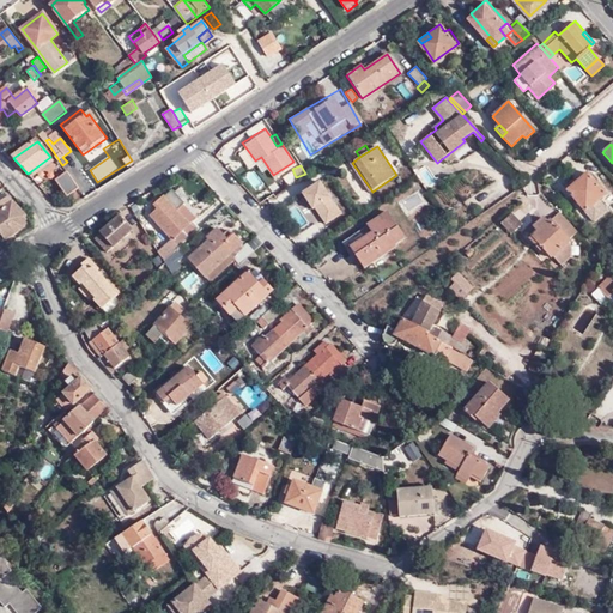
[(66,193),(77,184),(66,169),(54,177),(66,193)]
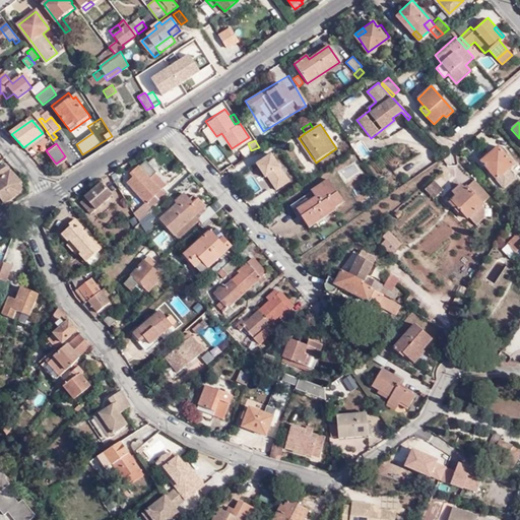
[(216,143),(209,147),(215,160),(223,157),(216,143)]
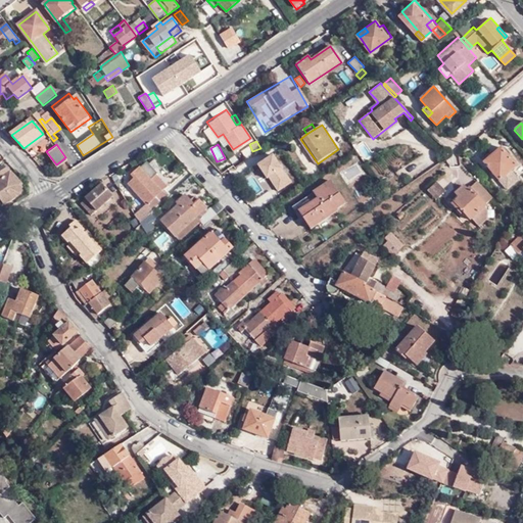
[(500,145),(482,159),(497,179),(516,163),(500,145)]
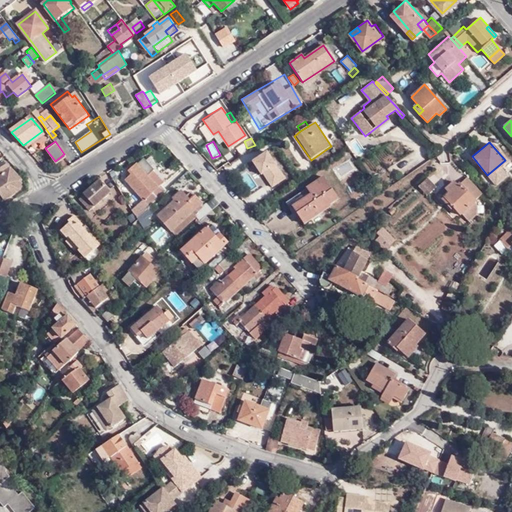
[(270,187),(286,178),(269,149),(253,158),(270,187)]
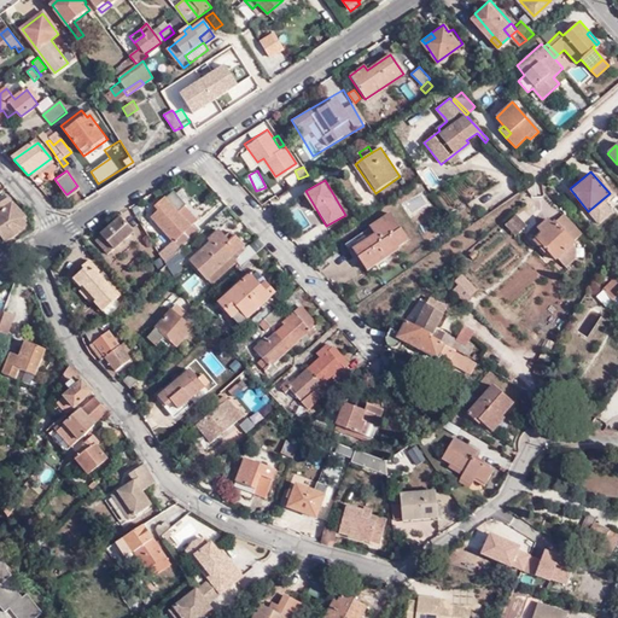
[(452,209),(472,193),(465,184),(444,198),(452,209)]
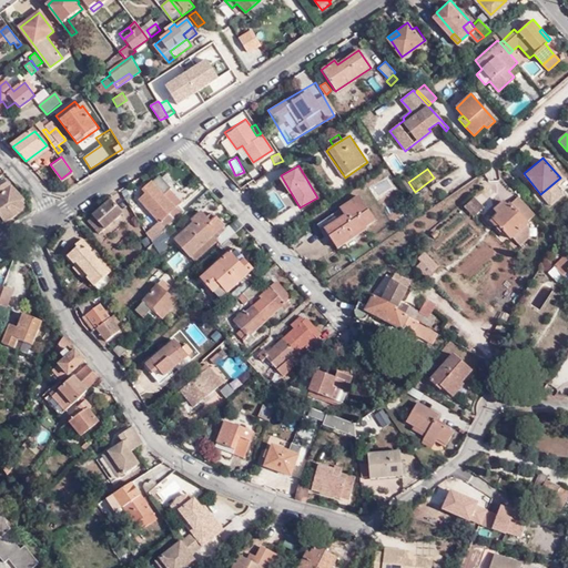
[(269,172),(254,181),(262,192),(275,183),(269,172)]
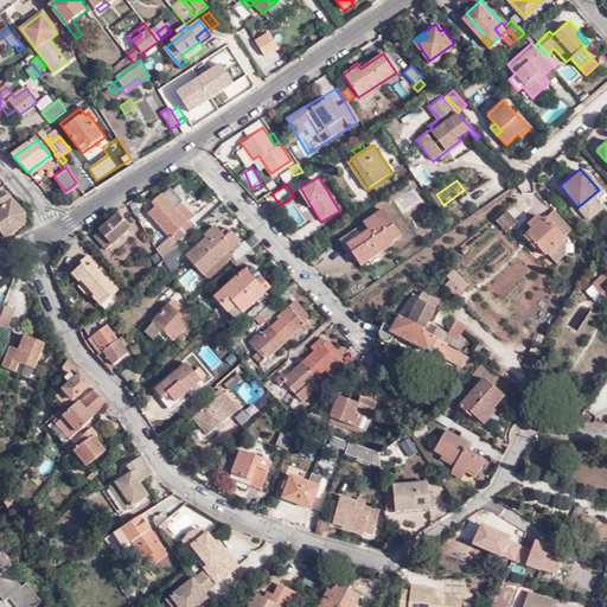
[(160,256),(173,244),(196,224),(189,215),(184,218),(172,205),(178,199),(179,198),(168,186),(160,192),(149,202),(153,205),(145,213),(168,237),(155,248),(160,256)]
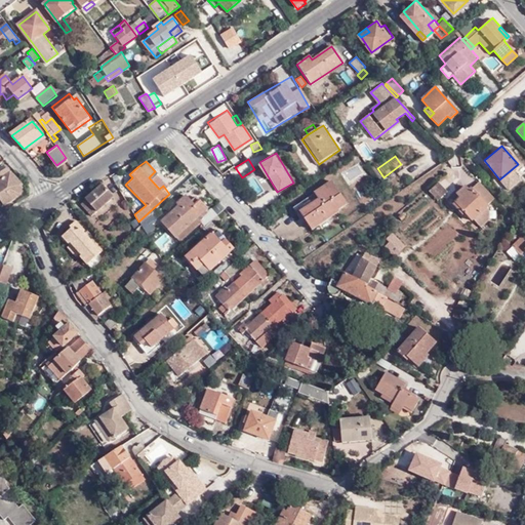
[(23,188),(3,166),(0,167),(0,197),(6,205),(22,195),(23,188)]
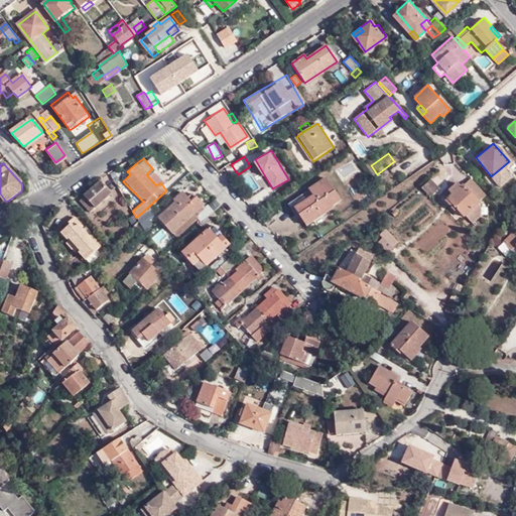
[(261,189),(270,183),(256,163),(247,169),(261,189)]
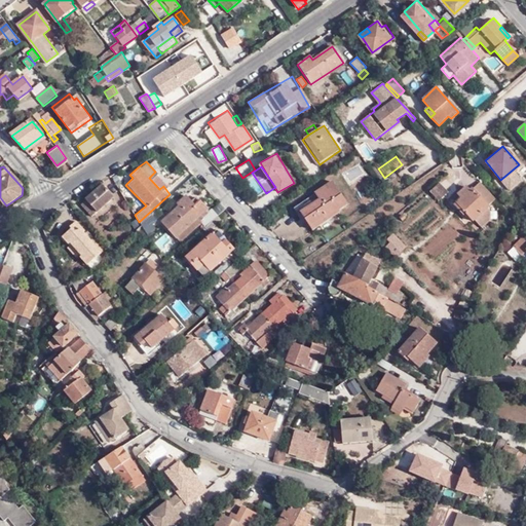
[(159,189),(163,186),(165,184),(154,173),(149,178),(159,189)]
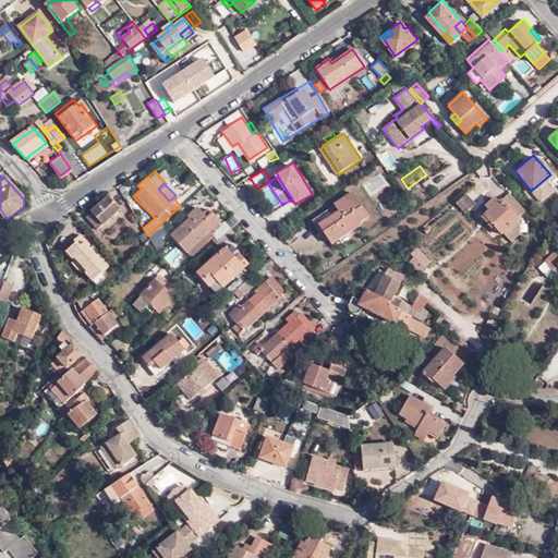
[(516,217),(524,208),(507,190),(497,199),(494,195),(484,204),(487,208),(481,215),(490,225),(492,222),(499,232),(502,229),(516,217)]
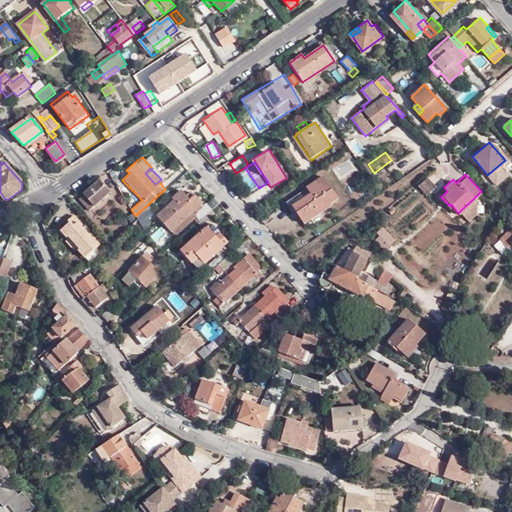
[(330,203),(339,197),(325,176),(284,204),(288,210),(294,206),(305,222),(332,205),(330,203)]
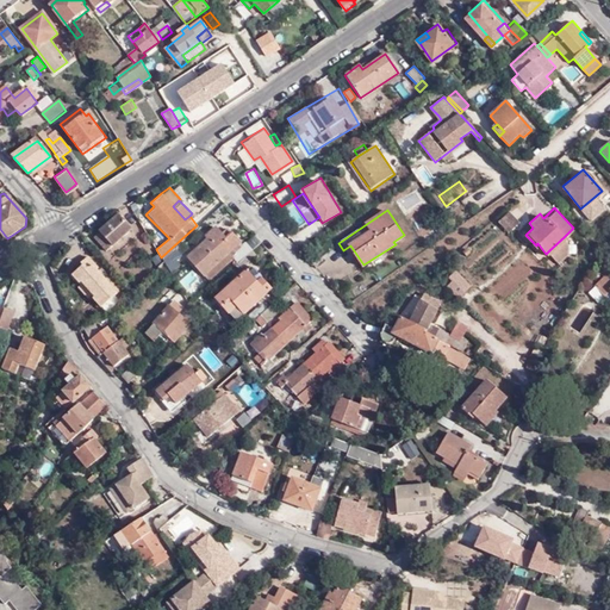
[(497,223),(508,234),(518,223),(508,212),(497,223)]
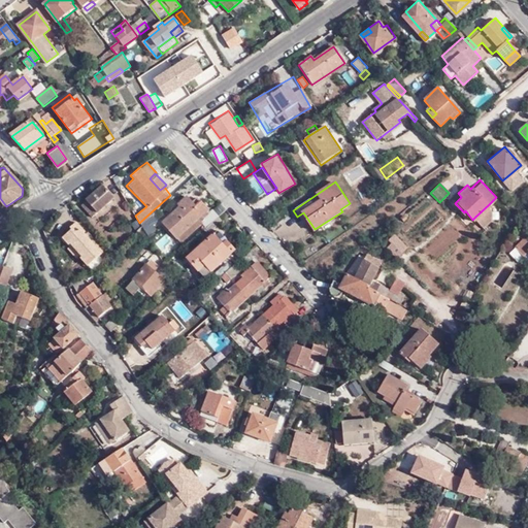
[(81,204),(92,217),(114,196),(103,185),(81,204)]
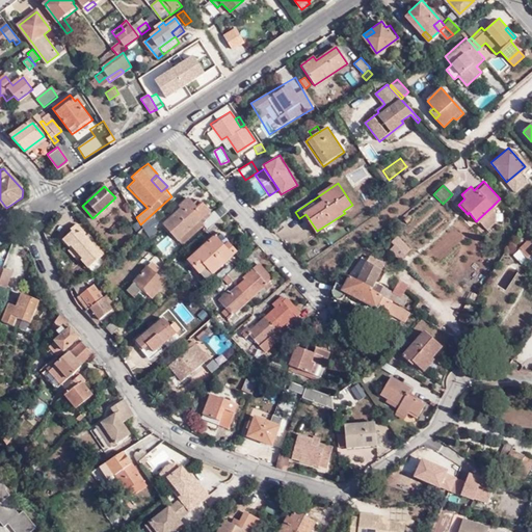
[(274,192),(260,203),(267,213),(282,203),(274,192)]
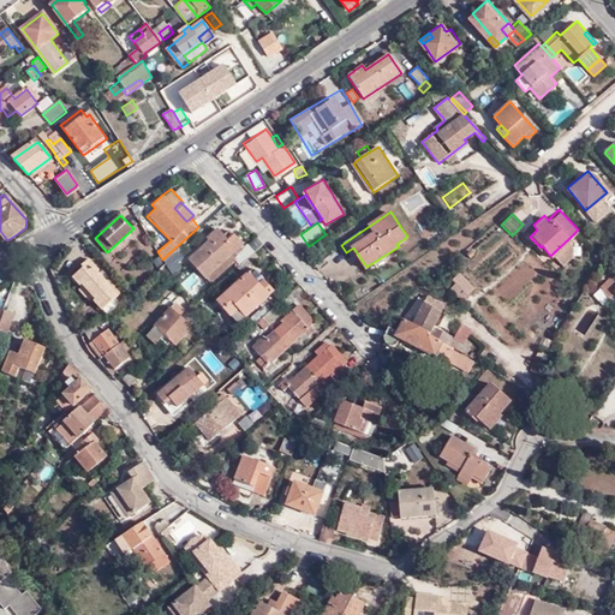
[(227,240),(222,234),(215,228),(206,238),(207,239),(187,258),(204,276),(228,254),(240,243),(233,234),(232,236),(227,240)]
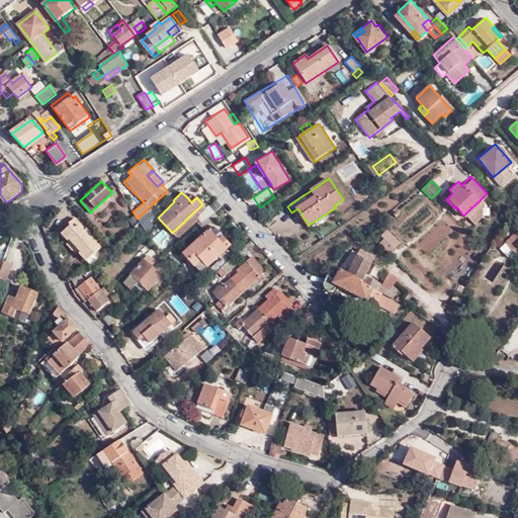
[(191,194),(187,197),(191,202),(195,198),(191,194)]
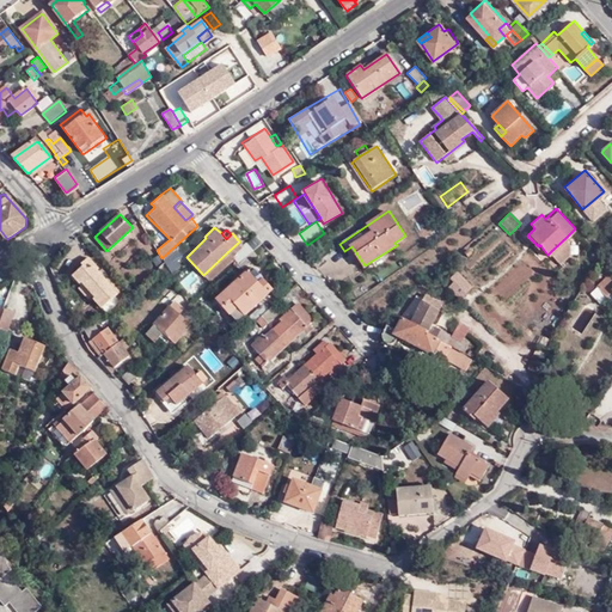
[(569,240),(565,238),(551,251),(560,262),(569,252),(569,240)]
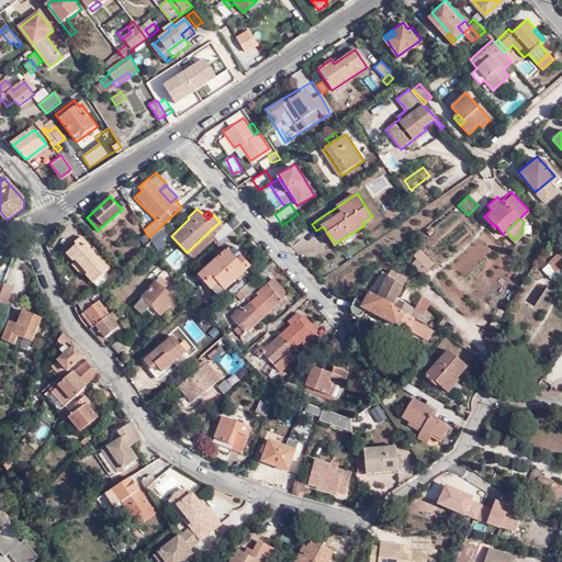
[(222,236),(231,228),(226,223),(213,234),(218,240),(222,236)]
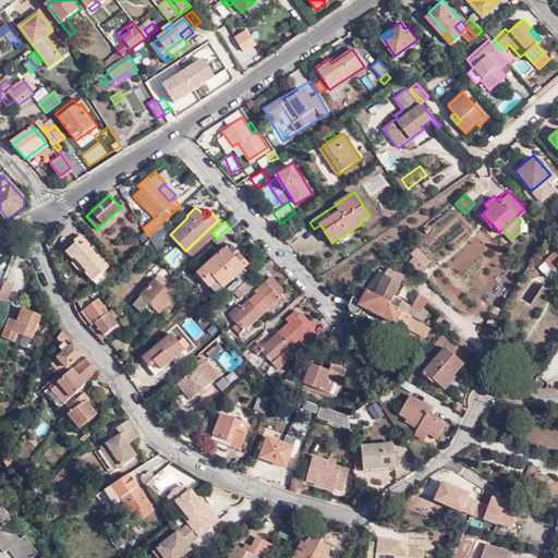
[(148,238),(155,249),(164,241),(159,237),(165,232),(159,225),(147,235),(148,238)]
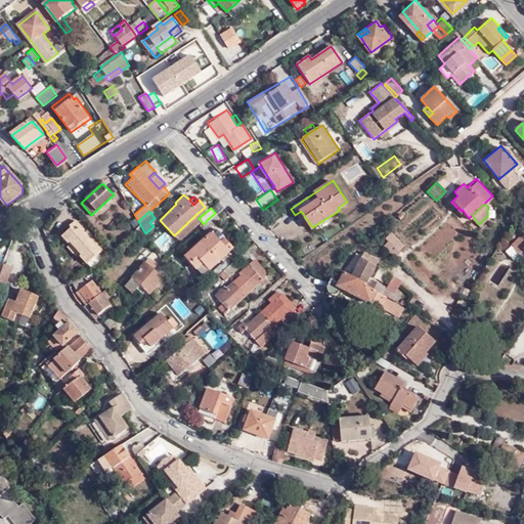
[(194,216),(174,235),(173,236),(178,242),(200,222),(194,216)]
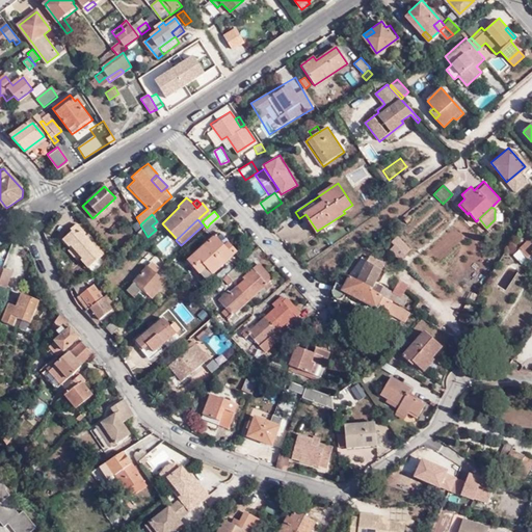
[(81,257),(79,258),(86,267),(103,253),(95,244),(94,245),(81,233),(83,231),(75,222),(69,227),(71,229),(61,238),(68,244),(70,243),(81,257)]
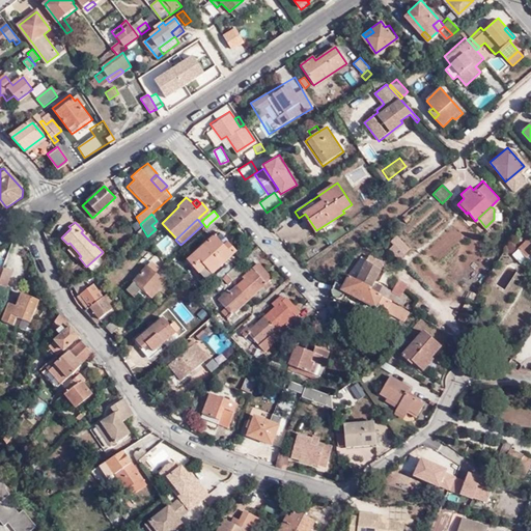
[(140,231),(138,229),(132,235),(137,240),(140,235),(139,233),(140,231)]
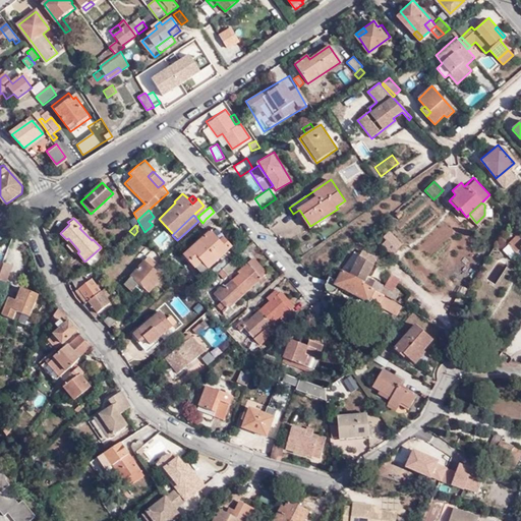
[(196,255),(207,267),(231,245),(213,226),(183,253),(190,261),(196,255)]
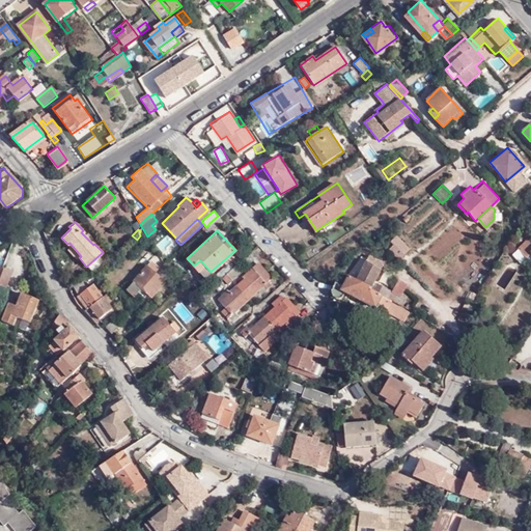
[(398,238),(389,247),(395,251),(403,243),(398,238)]
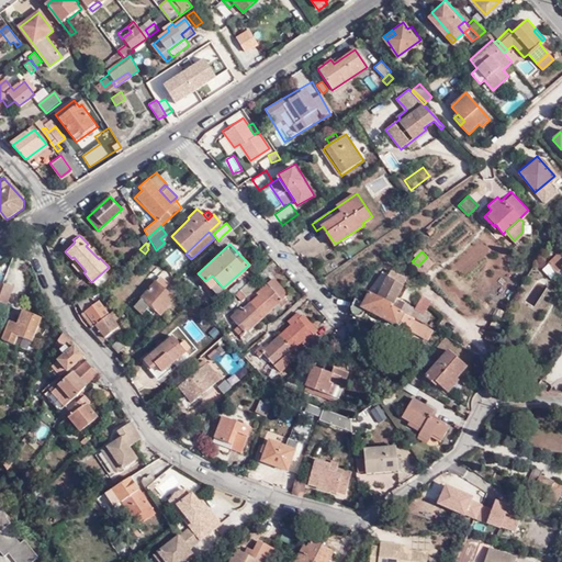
[(81,276),(83,272),(86,271),(74,257),(71,258),(68,261),(81,276)]
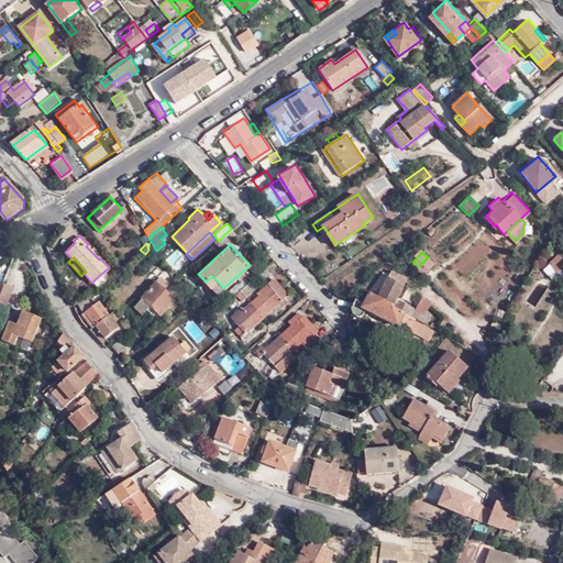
[(388,268),(375,295),(390,305),(398,291),(406,277),(388,268)]
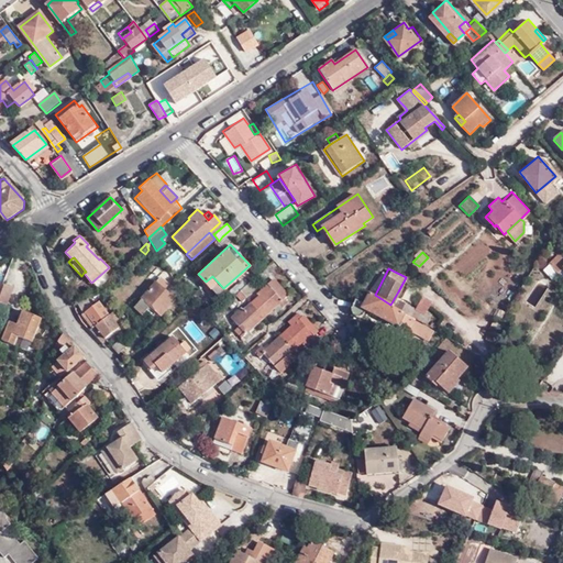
[(170,278),(163,272),(155,280),(156,282),(134,306),(142,313),(150,305),(161,313),(174,298),(164,289),(169,283),(167,282),(170,278)]
